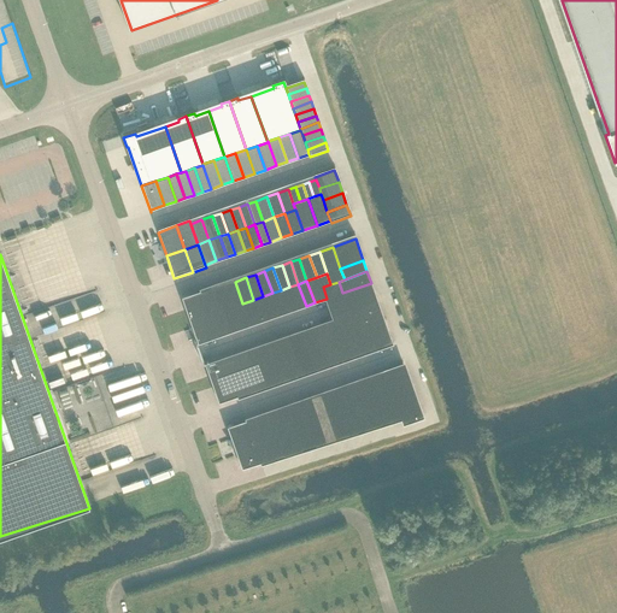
[(231,307),(242,304),(235,282),(224,286),(231,307)]
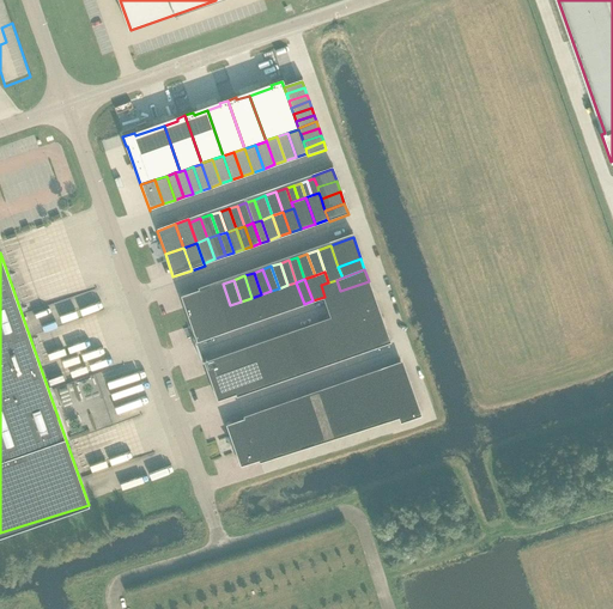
[(321,285),(325,297),(329,309),(345,303),(340,291),(337,280),(328,282),(321,285)]
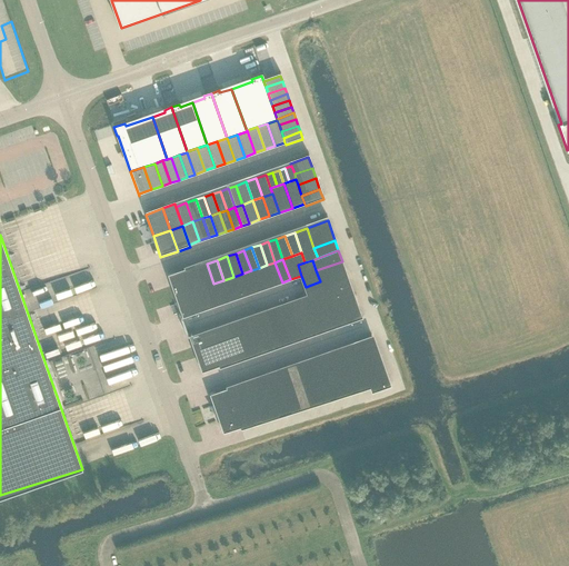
[(316,270),(320,281),(346,272),(342,261),(316,270)]
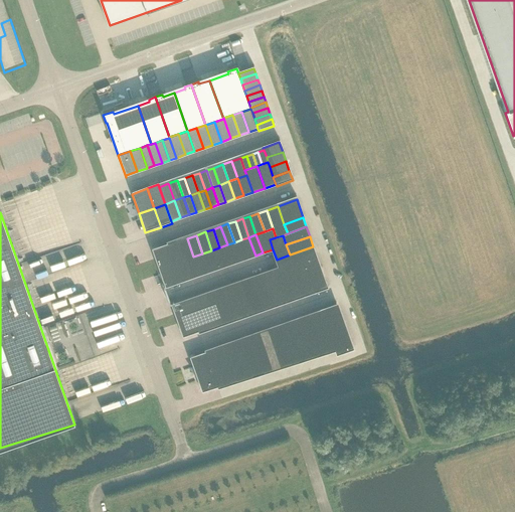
[(255,256),(248,237),(241,239),(247,258),(255,256)]
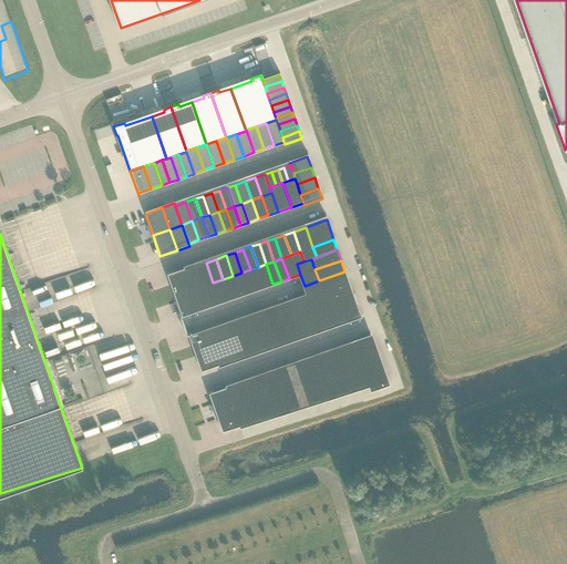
[(206,263),(196,266),(203,286),(213,283),(206,263)]
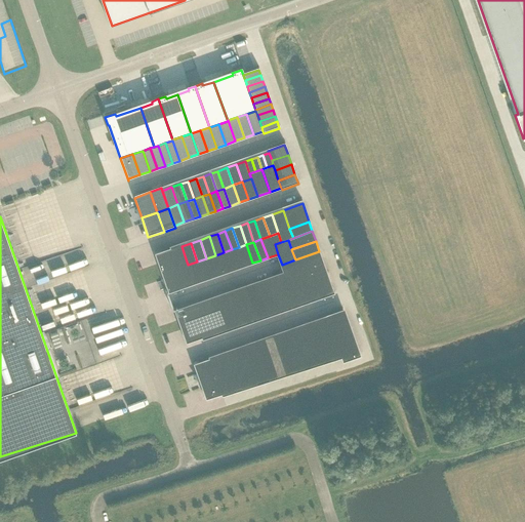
[(245,266),(252,263),(246,244),(239,247),(245,266)]
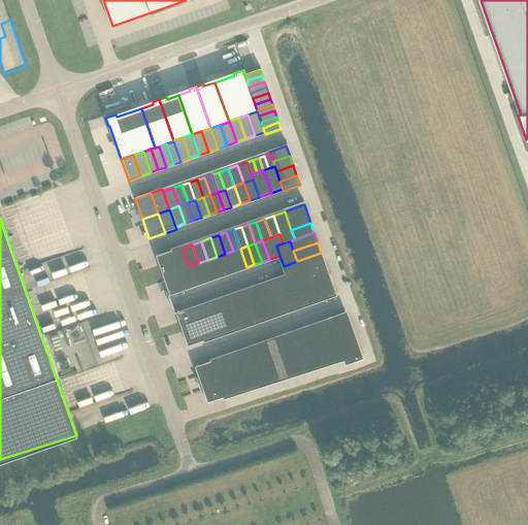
[(179,269),(189,266),(183,248),(173,251),(176,260),(167,263),(171,272),(179,269)]
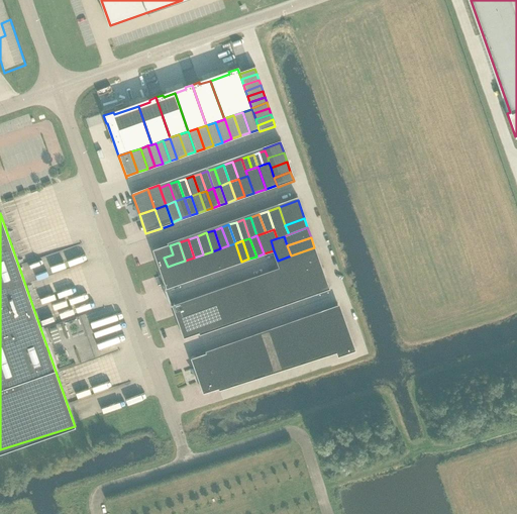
[(234,264),(241,262),(235,243),(228,245),(234,264)]
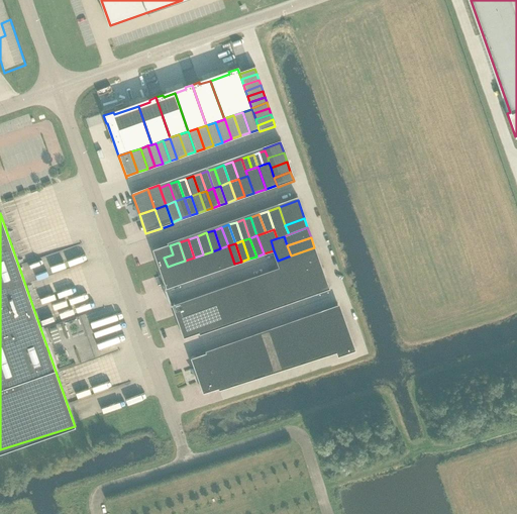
[(168,267),(164,258),(173,254),(170,245),(152,251),(159,270),(168,267)]
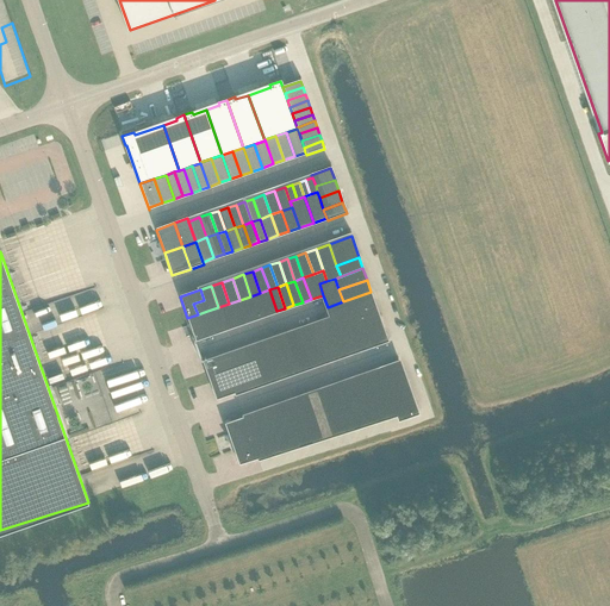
[(277,311),(269,289),(260,293),(268,314),(277,311)]
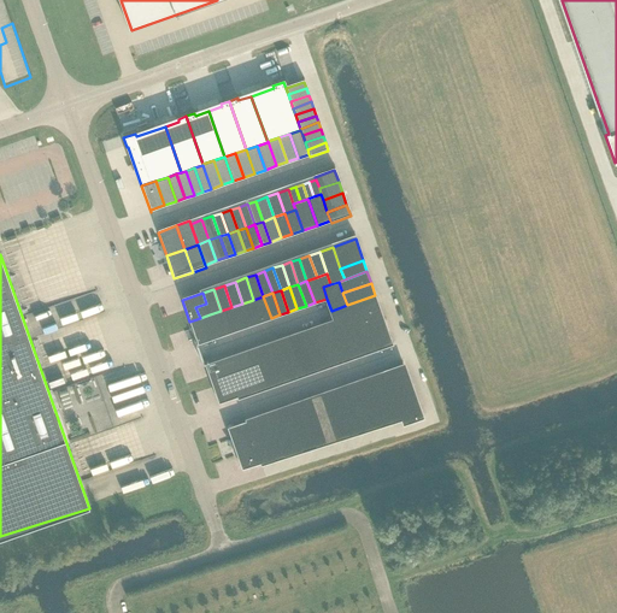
[(351,318),(380,307),(375,295),(347,305),(351,318)]
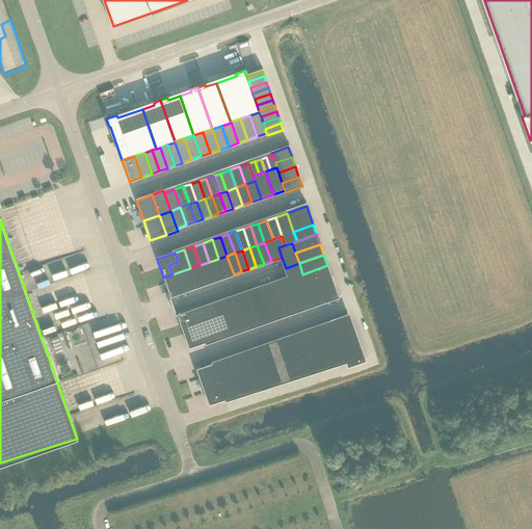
[(218,259),(225,278),(234,274),(227,256),(218,259)]
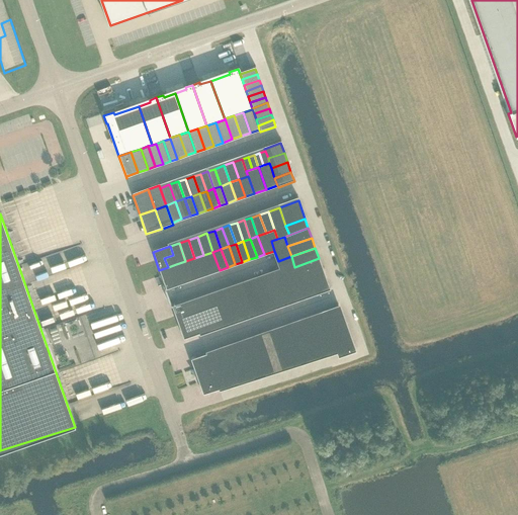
[(210,273),(220,270),(212,252),(203,255),(210,273)]
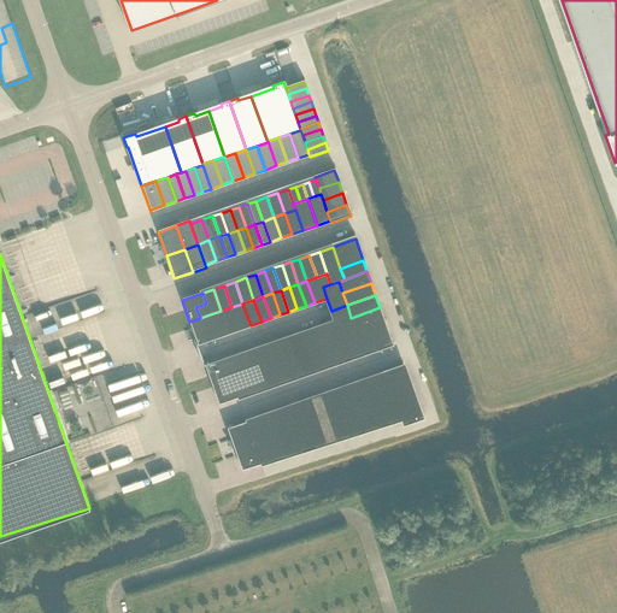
[(240,329),(251,325),(242,304),(231,307),(240,329)]
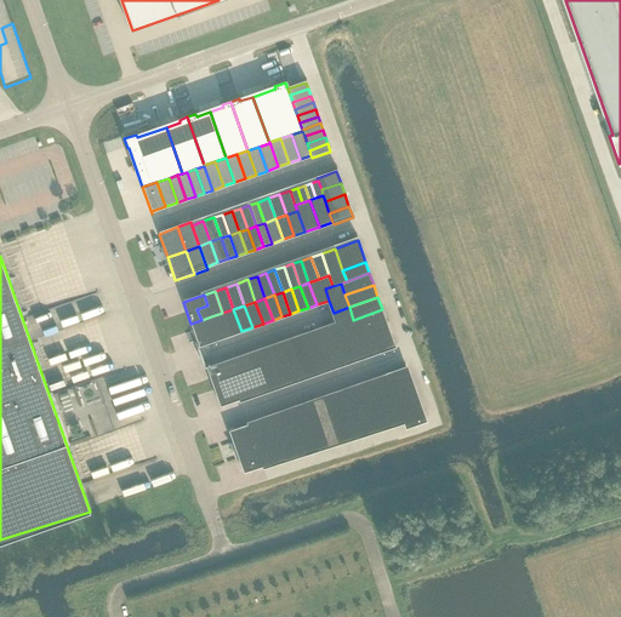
[(334,313),(337,325),(342,340),(358,333),(353,320),(349,307),(334,313)]
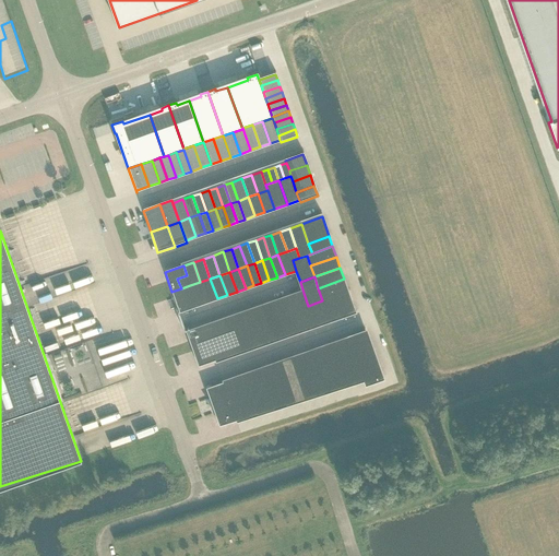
[(217,298),(210,279),(200,282),(207,302),(217,298)]
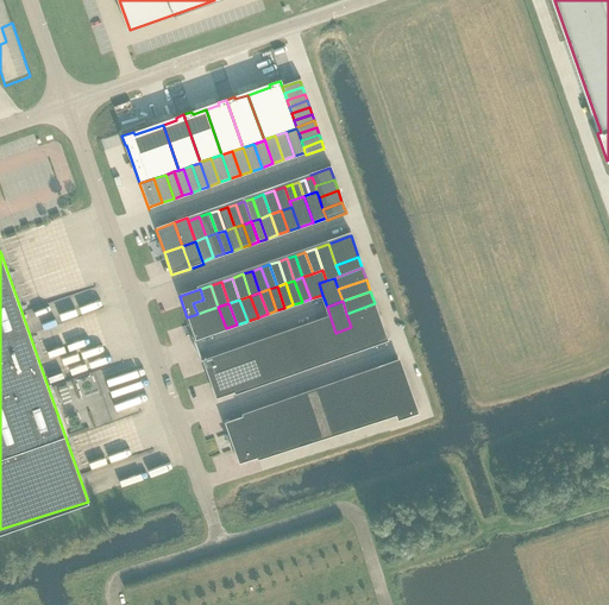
[(375,303),(346,314),(351,327),(353,332),(381,322),(375,303)]
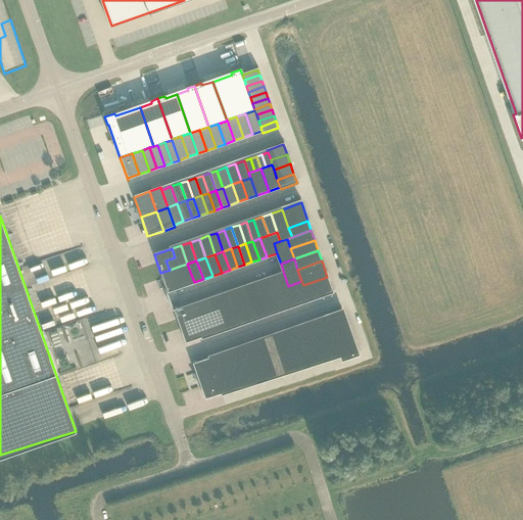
[(187,264),(178,267),(185,286),(194,282),(187,264)]
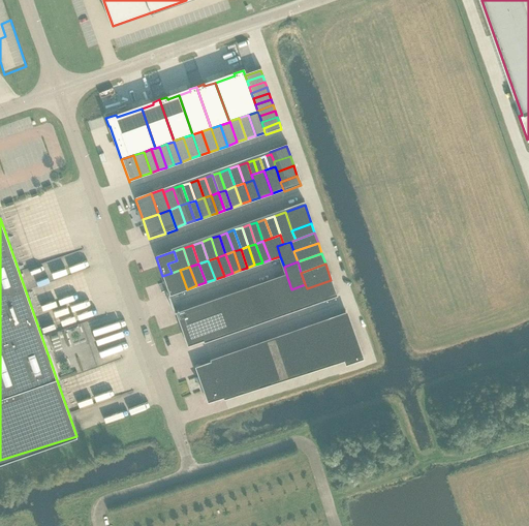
[(169,296),(187,289),(180,270),(172,273),(162,276),(169,296)]
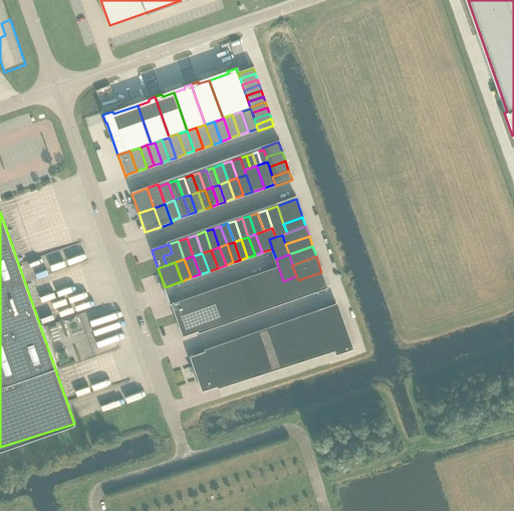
[(279,269),(274,271),(278,283),(283,281),(279,269)]
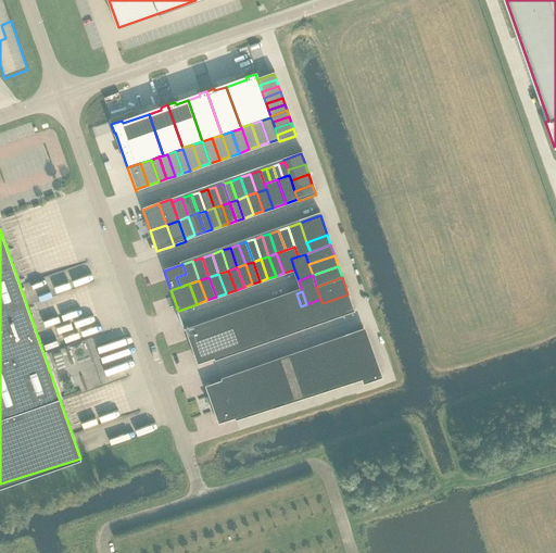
[(297,293),(291,296),(295,308),(297,308),(301,306),(297,293)]
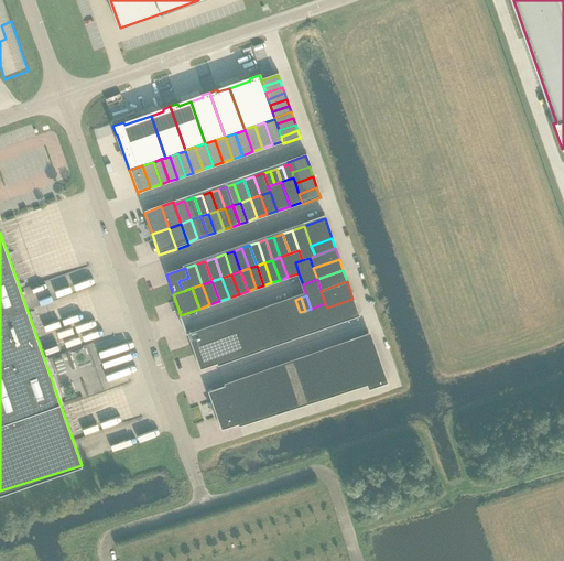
[(327,308),(333,324),(359,315),(353,299),(327,308)]
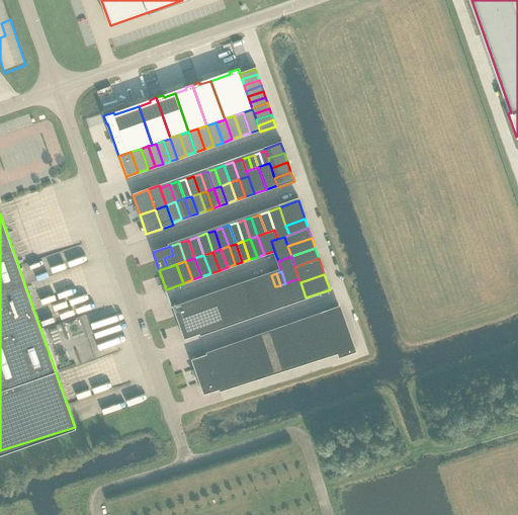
[(271,275),(266,277),(270,288),(275,286),(271,275)]
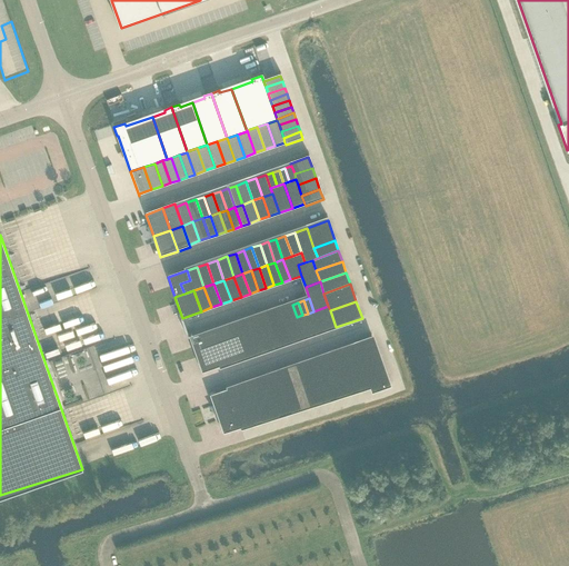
[(297,317),(292,305),(287,306),(291,319),(296,318),(297,317)]
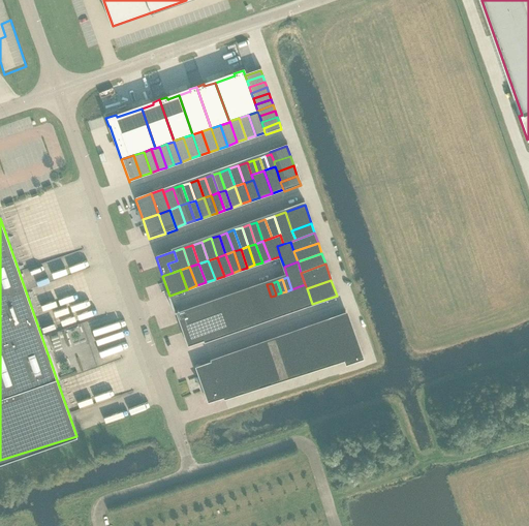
[(267,284),(260,286),(266,299),(268,298),(271,297),(267,284)]
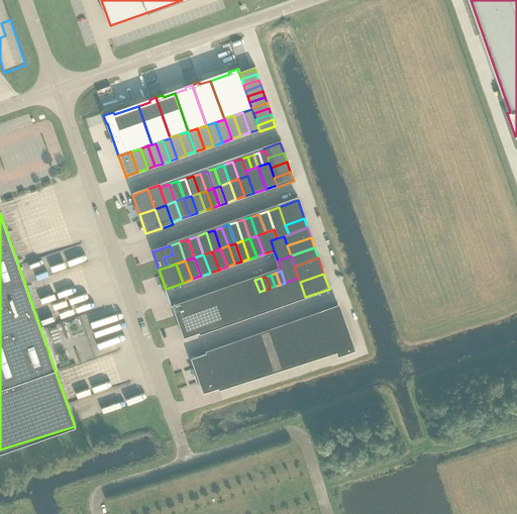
[(305,297),(300,282),(298,278),(285,283),(292,302),(305,297)]
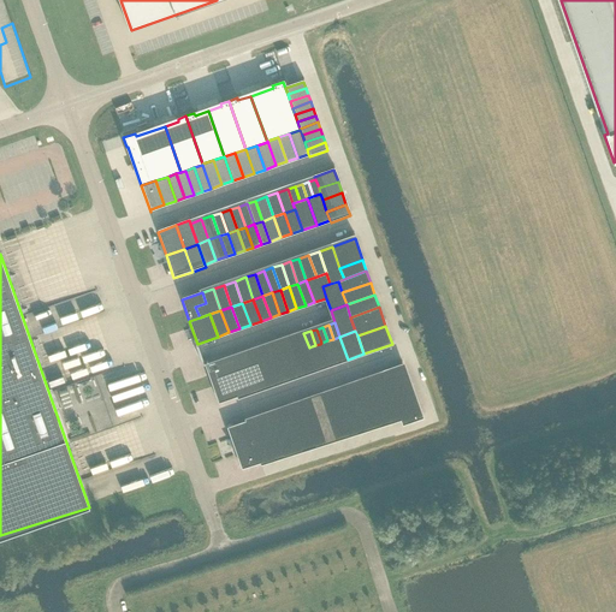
[(303,333),(297,336),(302,350),(309,348),(303,333)]
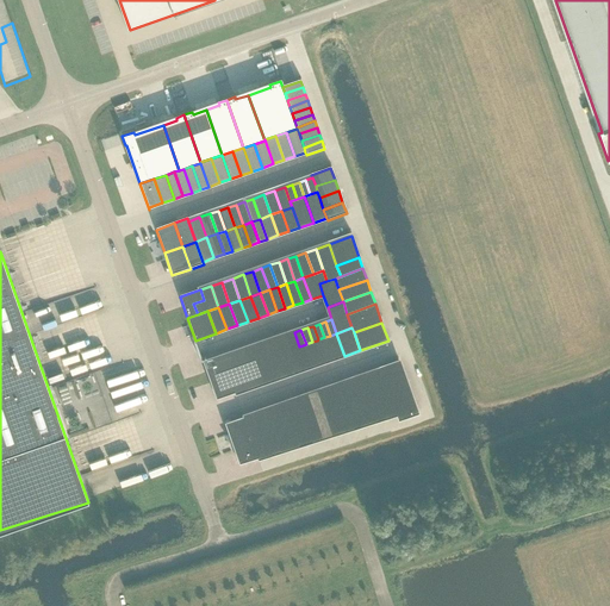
[(302,350),(299,347),(294,332),(286,335),(293,354),(302,350)]
